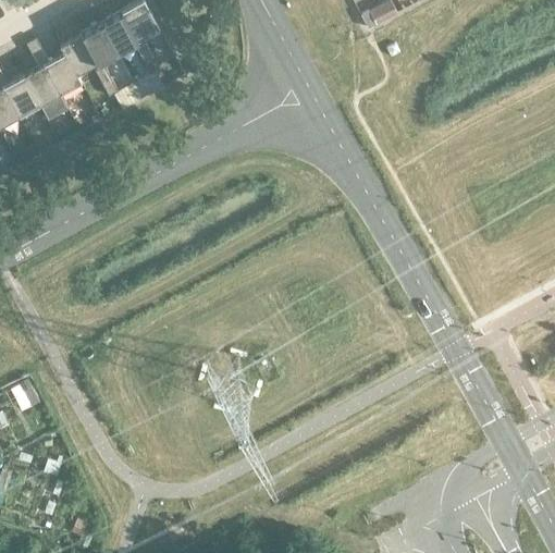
[(161,31),(145,1),(123,13),(139,42),(161,31)]
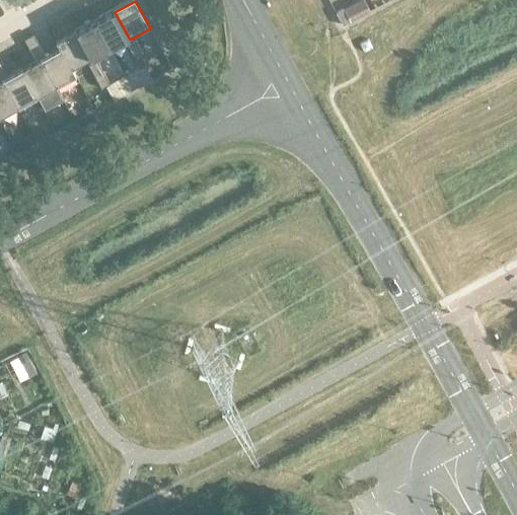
[(345,12),(352,24),(371,14),(364,2),(345,12)]
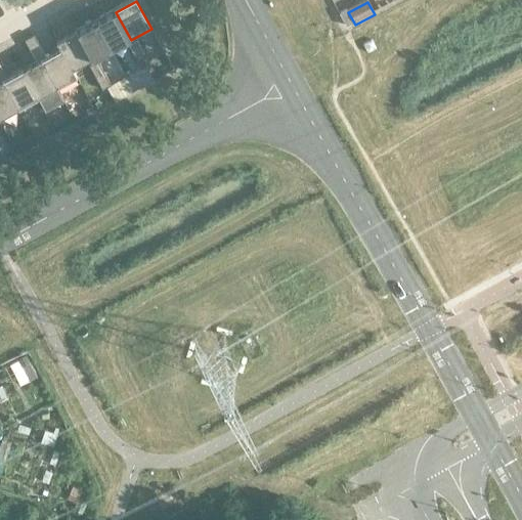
[(131,40),(116,12),(96,23),(112,50),(131,40)]
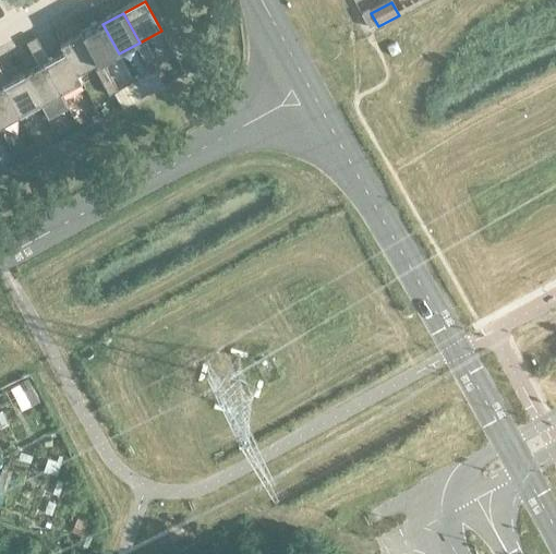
[(371,13),(363,17),(370,32),(378,26),(371,13)]
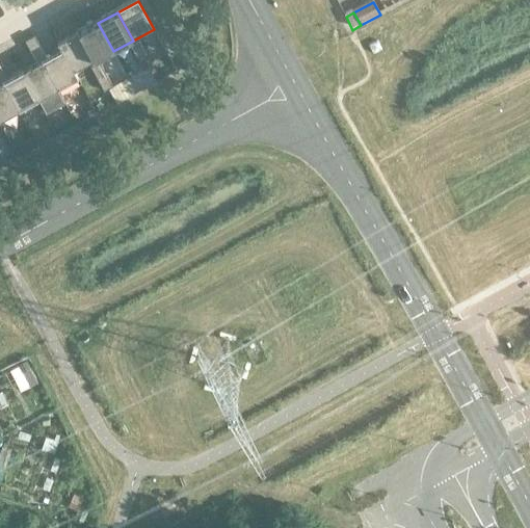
[(113,51),(98,23),(78,34),(94,62),(113,51)]
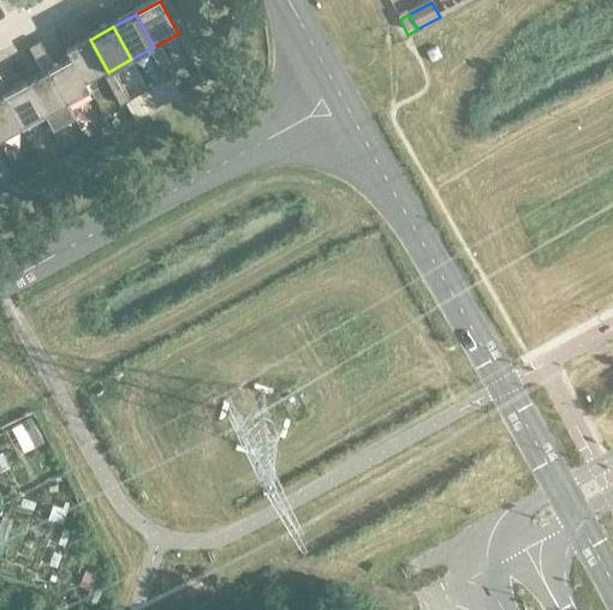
[(108,72),(90,40),(66,53),(71,61),(72,60),(85,84),(87,84),(108,72)]
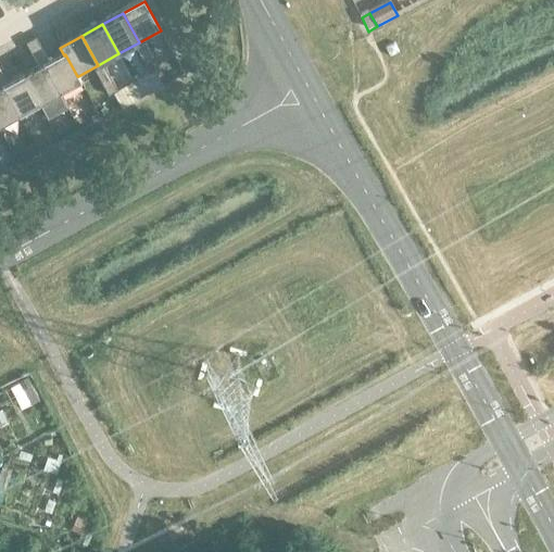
[(27,46),(28,47),(34,58),(43,52),(38,40),(27,46)]
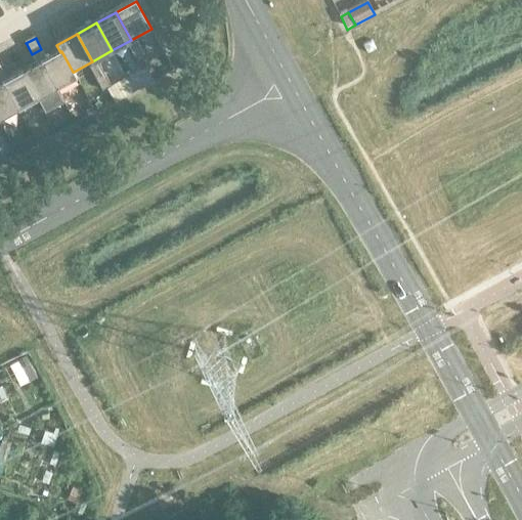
[(130,47),(136,59),(144,55),(138,43),(130,47)]
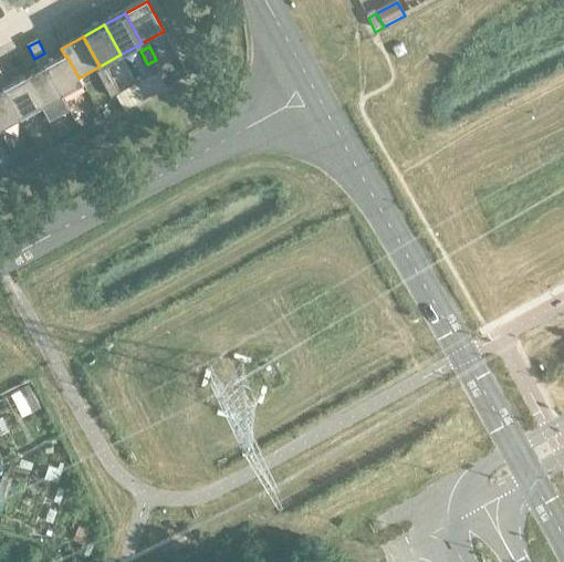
[(393,52),(398,61),(407,56),(401,47),(393,52)]
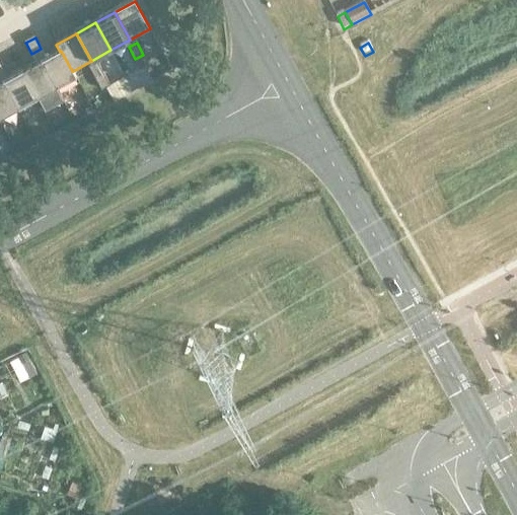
[(47,59),(41,49),(31,54),(38,64),(42,62),(57,89),(77,78),(73,71),(72,71),(61,51),(60,52),(47,59)]
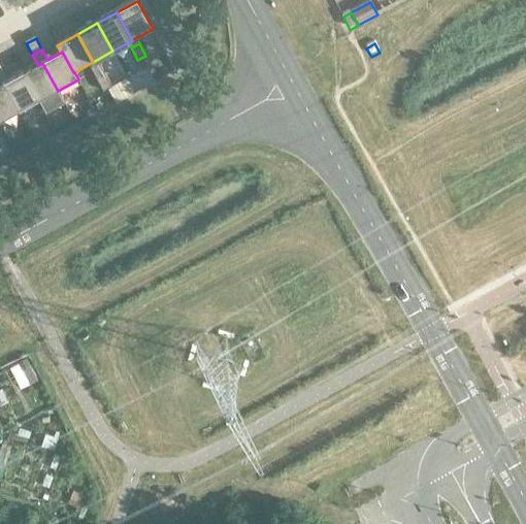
[(153,67),(145,56),(137,60),(143,72),(153,67)]
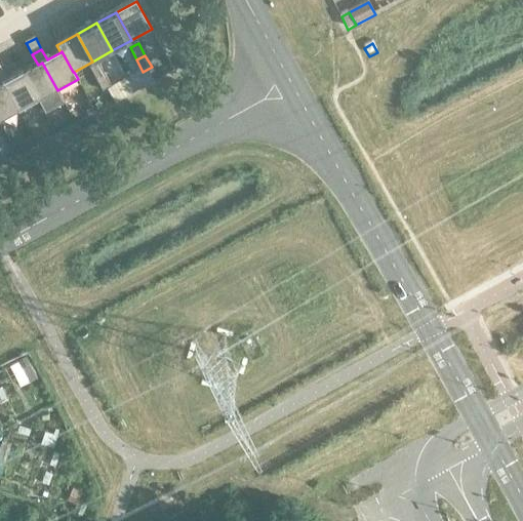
[(42,63),(38,65),(23,73),(38,101),(57,90),(42,63)]
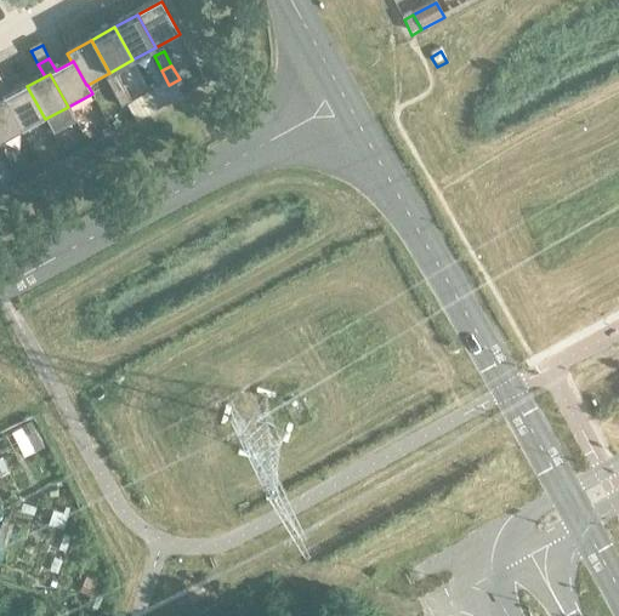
[(108,81),(115,96),(125,90),(118,77),(108,81)]
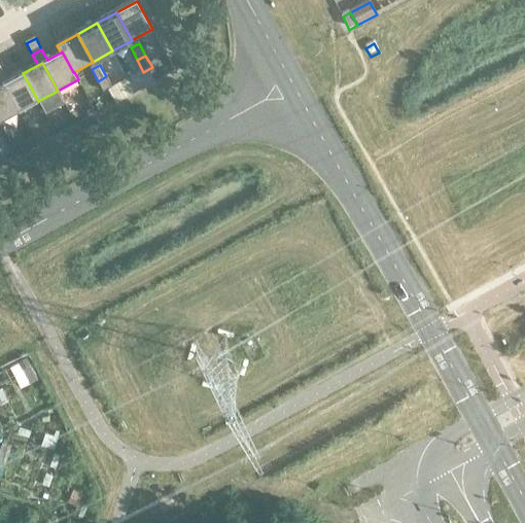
[(8,81),(2,71),(0,71),(0,121),(19,112),(3,83),(8,81)]
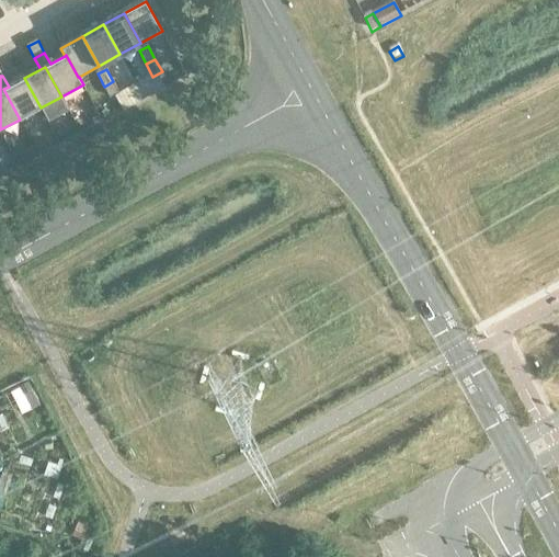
[(41,108),(24,78),(9,87),(3,89),(20,120),(41,108)]
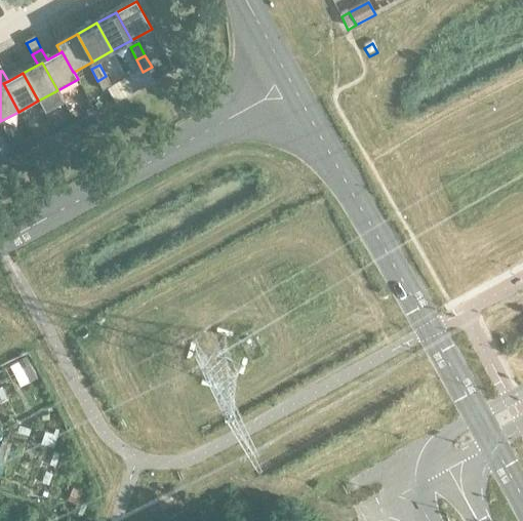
[(113,88),(106,76),(97,81),(104,93),(113,88)]
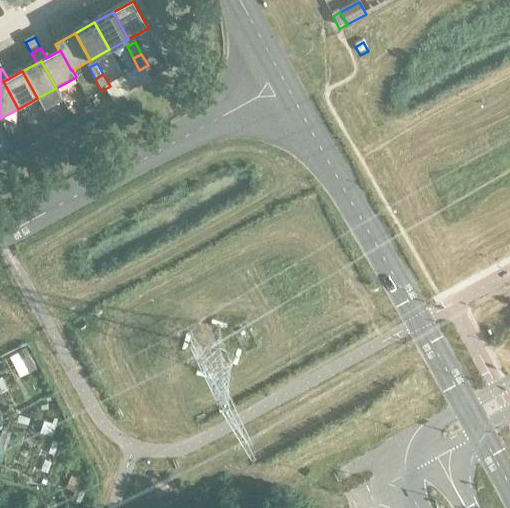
[(29,147),(36,144),(33,137),(26,140),(29,147)]
